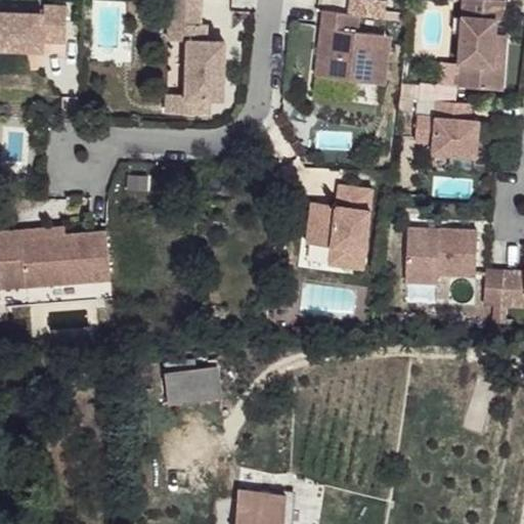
[(197,25),(198,0),(167,0),(166,40),(184,41),(181,98),(218,100),(221,42),(203,42),(203,25),(197,25)]
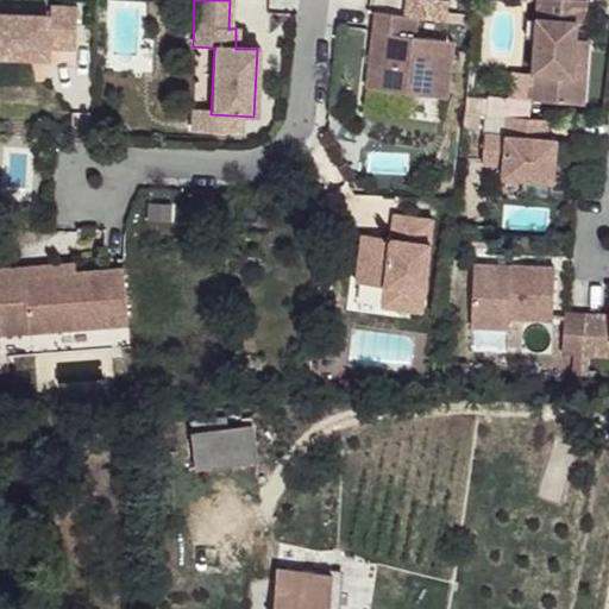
[(443,0),(401,0),(400,17),(412,18),(440,20),(443,0)]
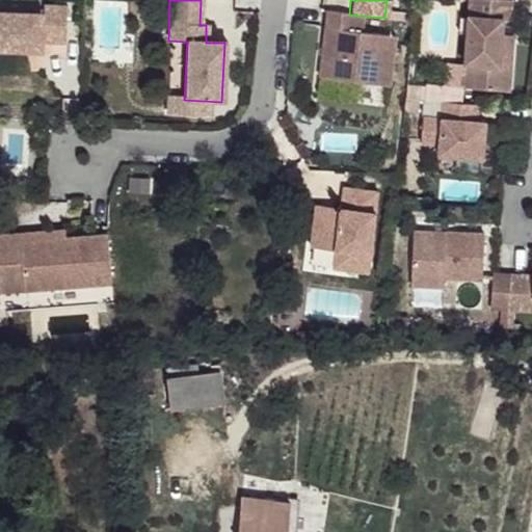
[(512,2),(482,0),(470,0),(469,21),(468,35),(466,67),(474,67),(473,90),(508,94),(510,69),(499,68),(502,36),(503,23),(510,23),(512,2)]
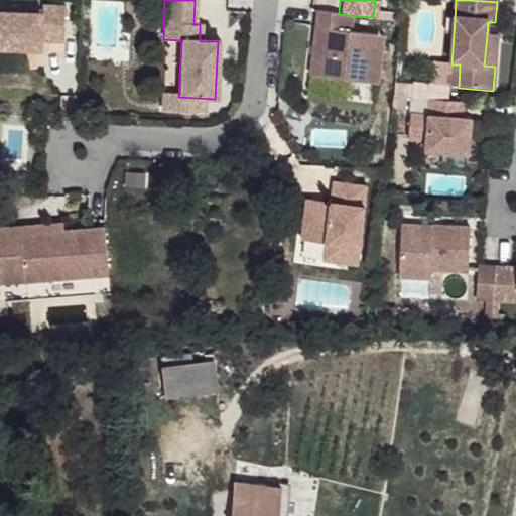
[(42,14),(0,12),(0,48),(41,50),(41,41),(63,42),(65,7),(42,6),(42,14)]
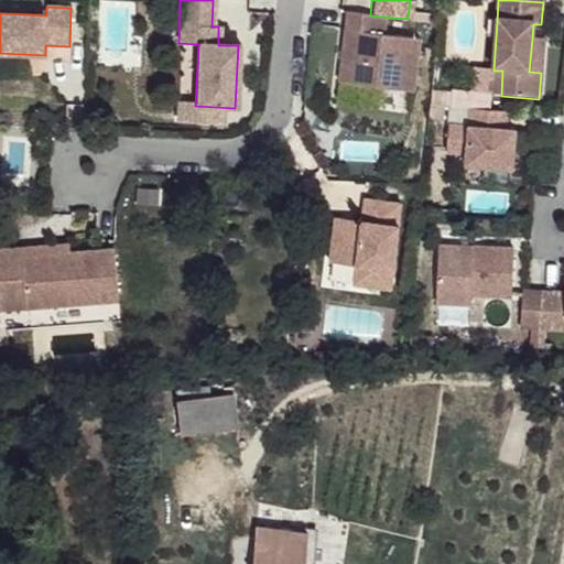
[(370,15),(343,12),(336,83),(410,90),(416,38),(379,33),(381,17),(370,15)]
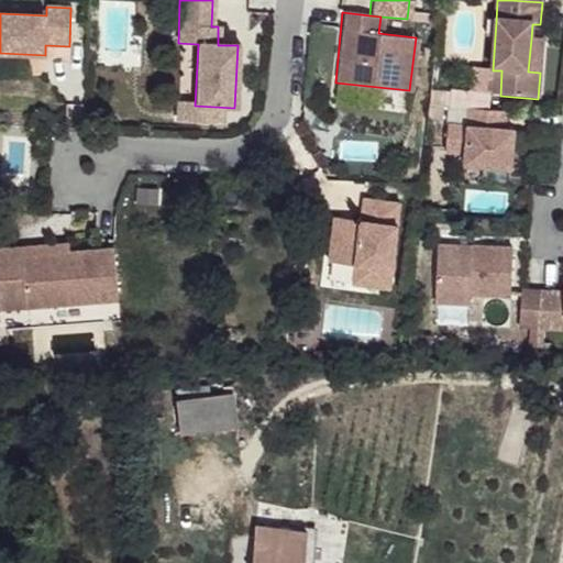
[(496,22),(487,21),(486,37),(495,37),(496,22)]
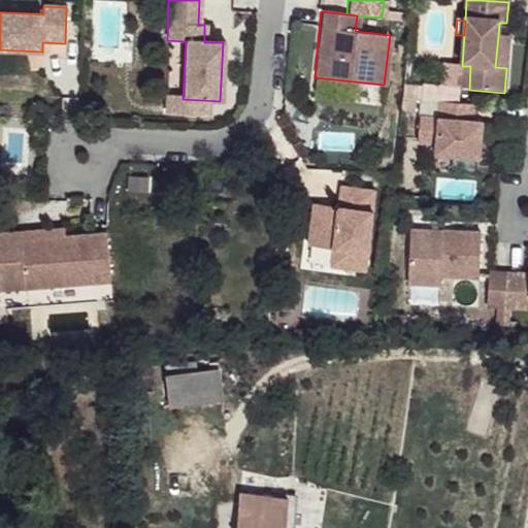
[(509,37),(498,36),(495,67),(506,68),(509,37)]
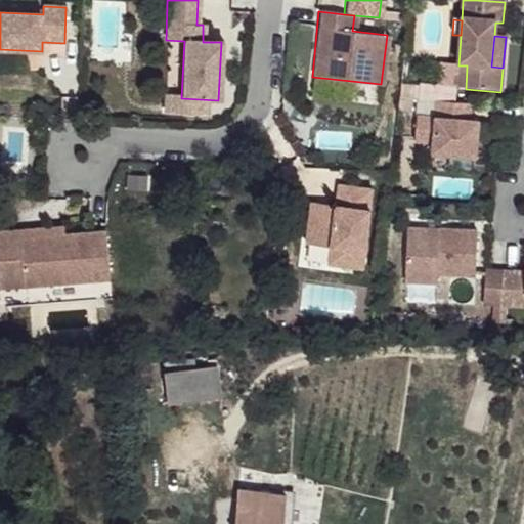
[(467,66),(459,66),(456,88),(466,89),(467,66)]
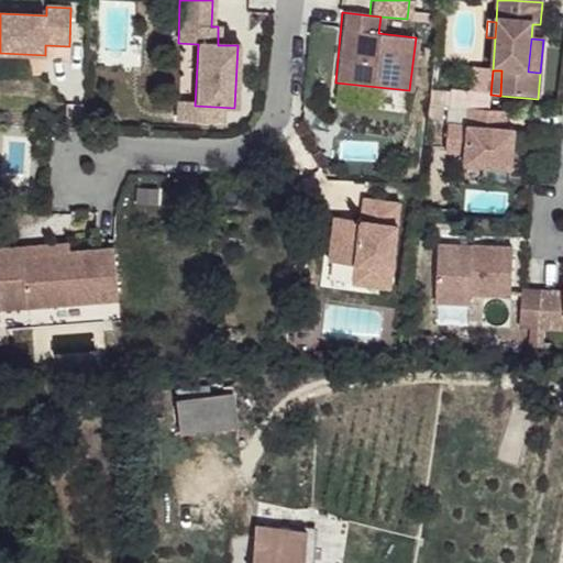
[(507,112),(468,109),(467,127),(448,125),(445,153),(465,155),(464,166),(511,169),(514,131),(506,130),(507,112)]
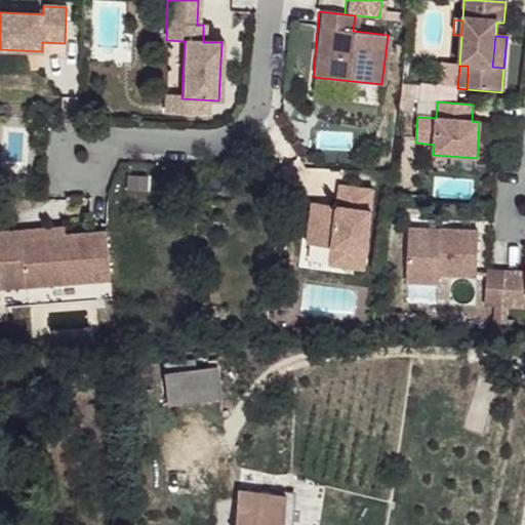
[(370,192),(336,188),(333,208),(309,205),(304,247),(329,250),(326,268),(361,272),(370,192)]
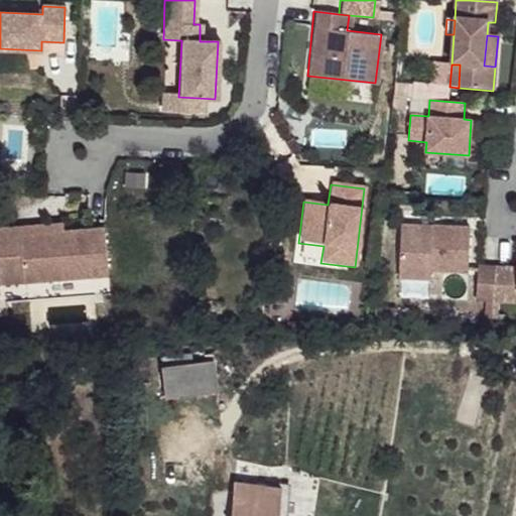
[(60,224),(17,228),(17,235),(61,231),(60,224)]
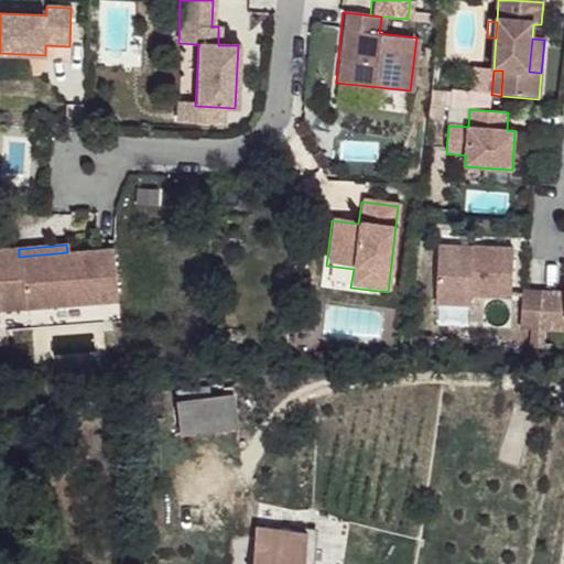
[(511,250),(436,247),(433,305),(467,307),(468,299),(509,300),(511,250)]
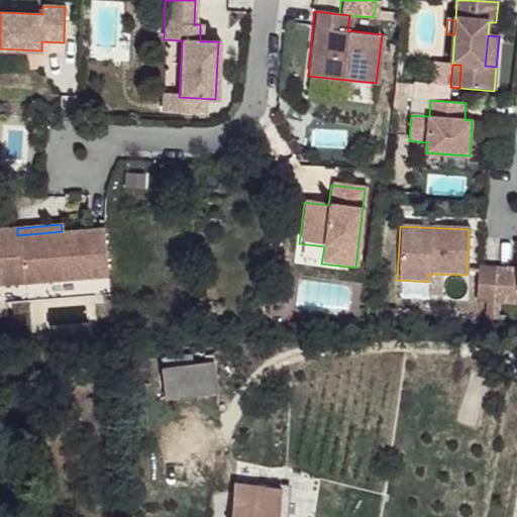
[(17,228),(0,229),(0,286),(107,278),(102,228),(62,231),(17,235),(17,228)]
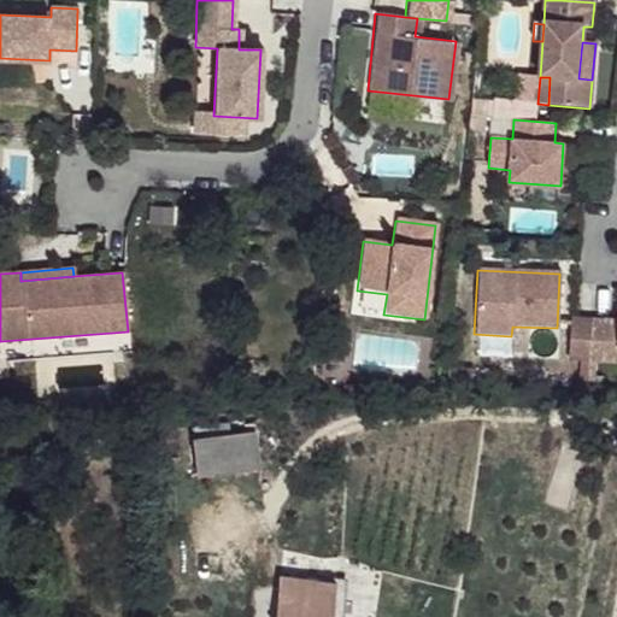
[(387,294),(357,291),(354,311),(383,315),(387,294)]
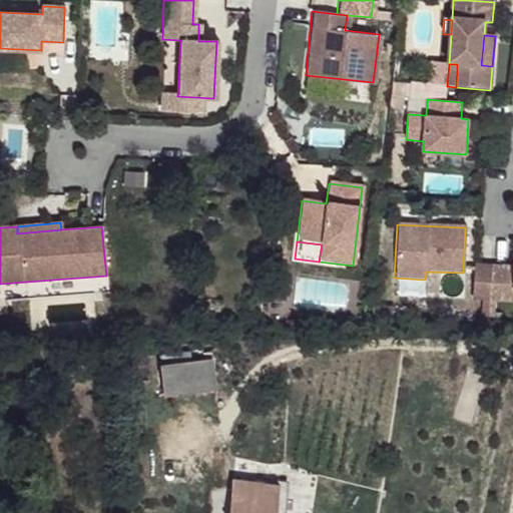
[(512,268),(492,268),(489,302),(512,302),(512,268)]
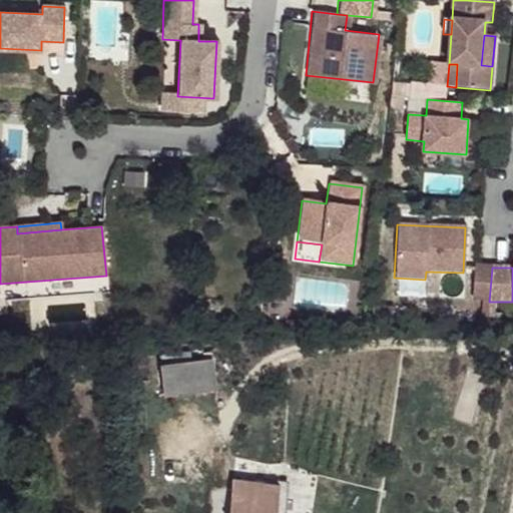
[(163,364),(166,397),(217,391),(216,359),(163,364)]
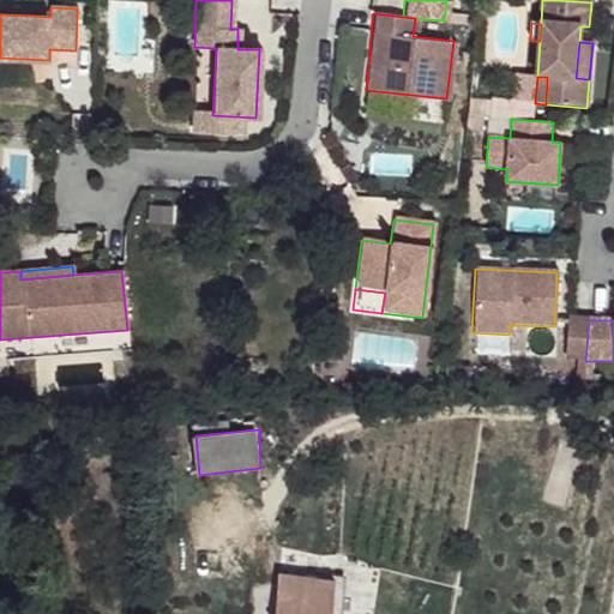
[(282,571),(278,613),(339,613),(341,612),(336,611),(339,575),(282,571)]
